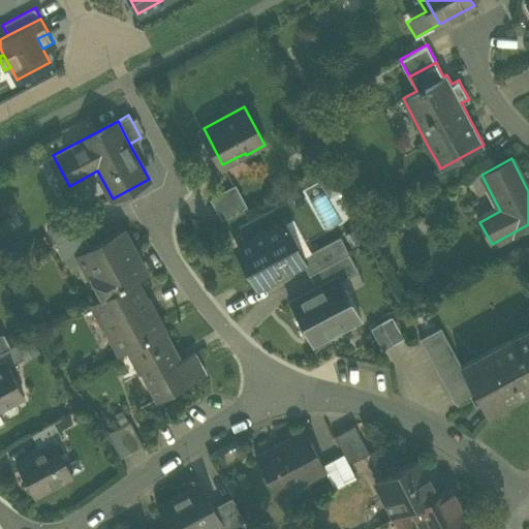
[(210,197),(221,220),(247,206),(236,184),(210,197)]
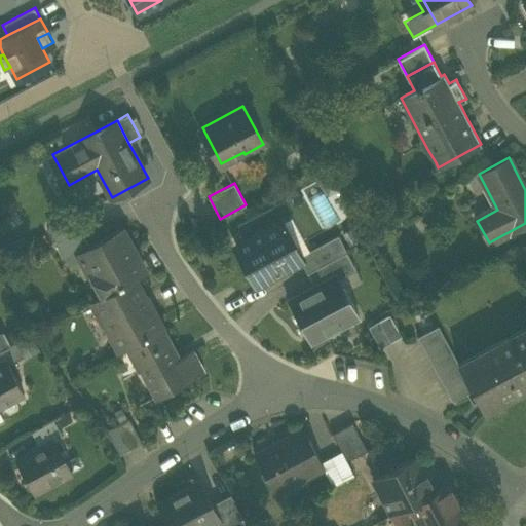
[(48,227),(57,241),(80,228),(72,214),(48,227)]
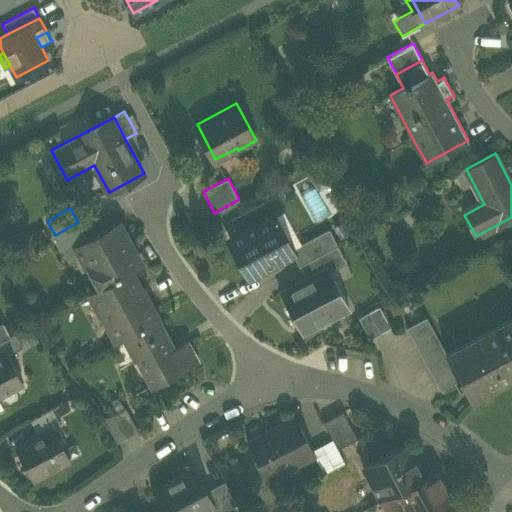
[(230,238),(251,277),(293,255),(290,249),(272,216),(230,238)]
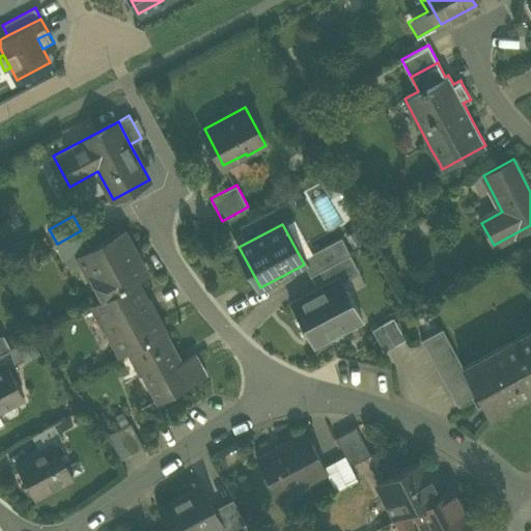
[(84,267),(102,299),(137,280),(147,274),(122,229),(105,239),(106,240),(95,246),(92,240),(87,243),(88,244),(76,251),(84,267)]
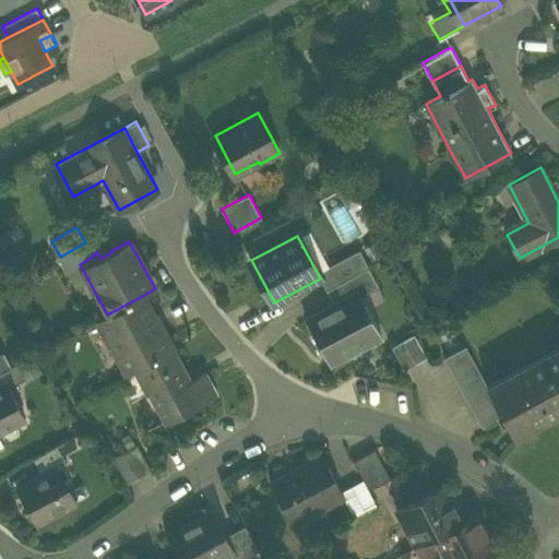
[(92,256),(85,242),(60,257),(68,271),(80,264),(93,257),(92,256)]
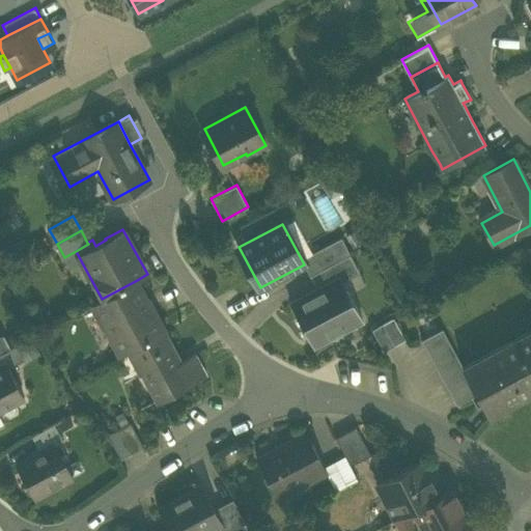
[(304,264),(310,275),(351,253),(341,236),(301,258),(304,264)]
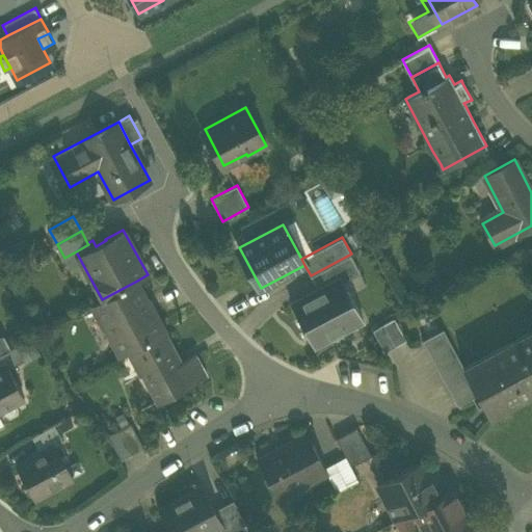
[(73,273),(84,267),(76,251),(64,258),(73,273)]
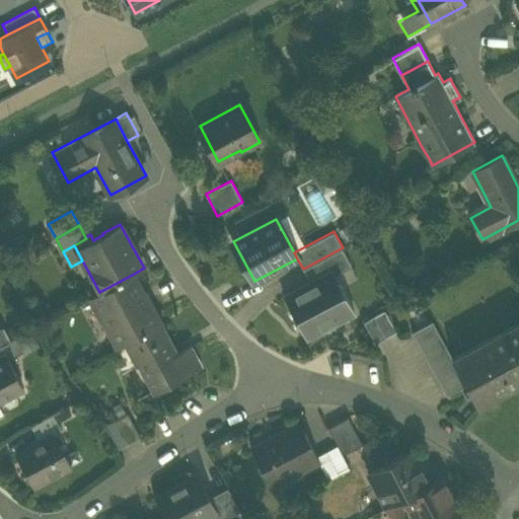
[(353,266),(343,247),(303,269),(309,282),(334,270),(336,274),(353,266)]
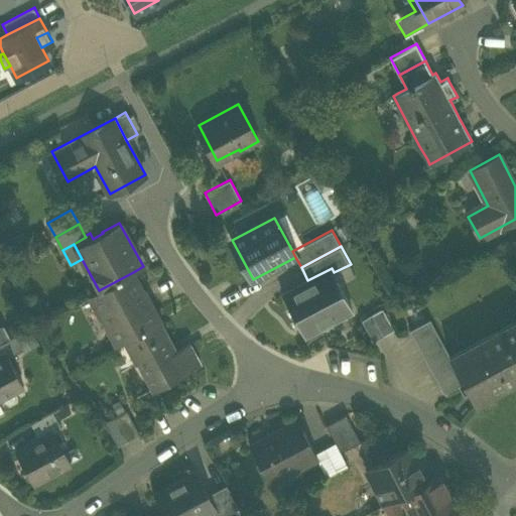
[(282,294),(301,329),(315,320),(319,328),(353,310),(334,272),(332,268),(307,280),(282,294)]
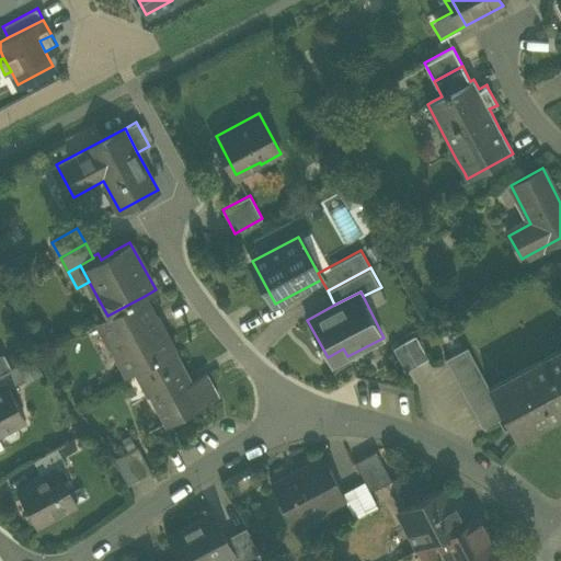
[(127,375),(134,371),(173,350),(145,296),(107,316),(104,318),(116,340),(110,343),(127,375)]
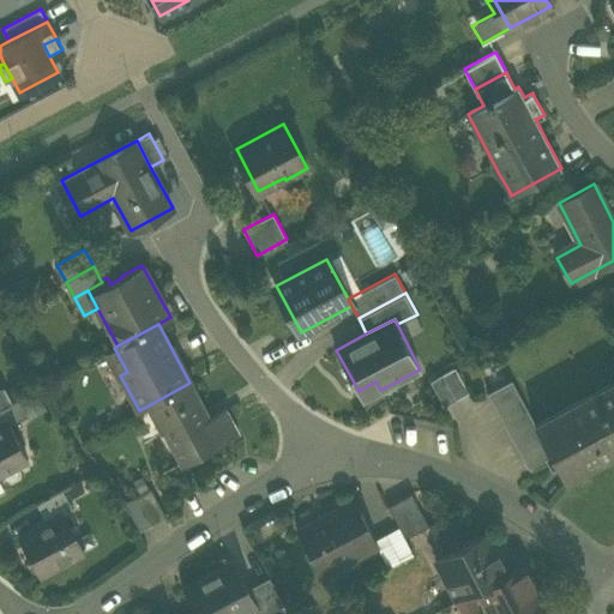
[(107,351),(120,375),(127,372),(114,348),(107,351)]
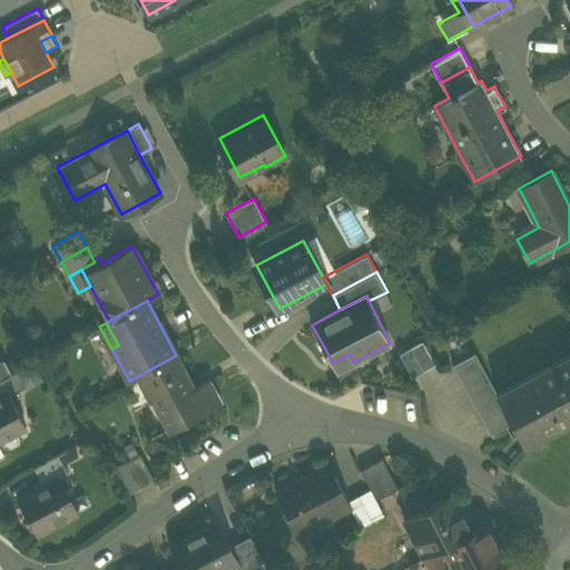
[(400,354),(412,377),(435,364),(422,341),(400,354)]
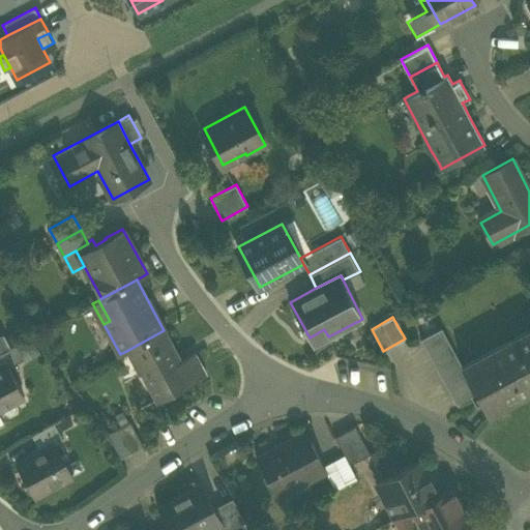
[(421,339),(455,404),(475,392),(464,371),(461,366),(462,365),(441,327),(421,339)]
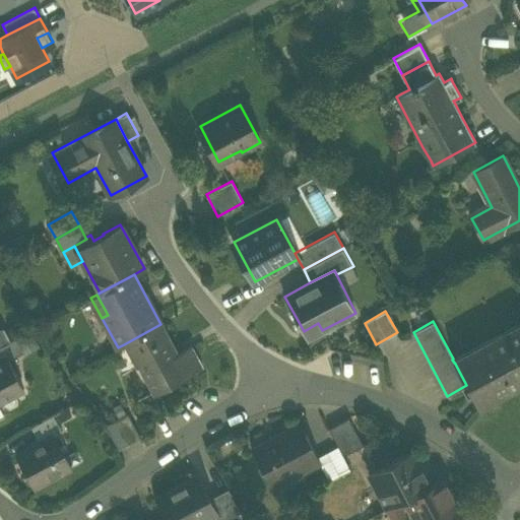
[(519,322),(505,331),(507,335),(519,328),(519,322)]
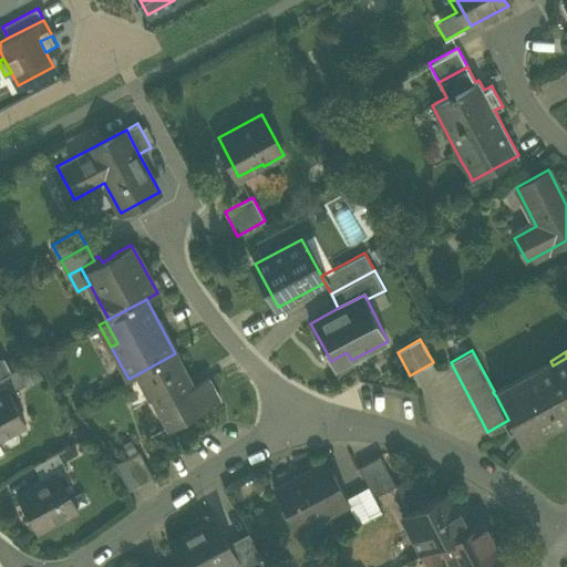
[(193,385),(175,353),(135,375),(147,399),(154,395),(171,426),(220,401),(208,378),(193,385)]
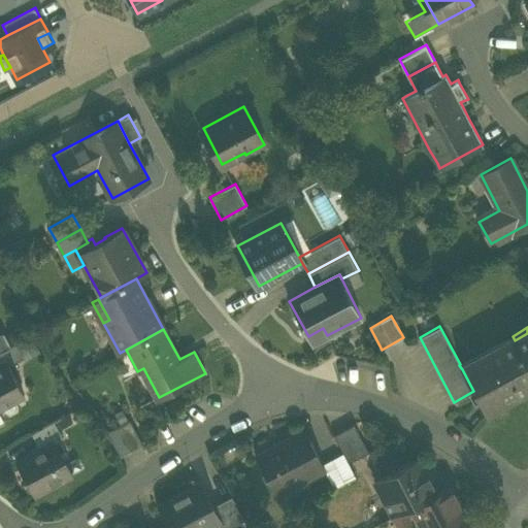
[(0,351),(10,345),(4,333),(0,334),(0,351)]
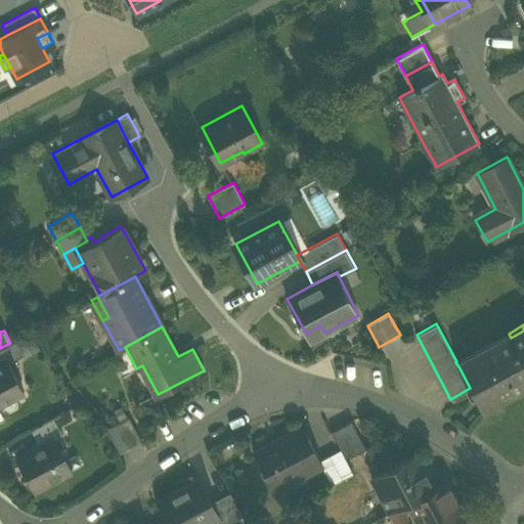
[(523,331),(511,338),(509,334),(495,341),(497,345),(459,366),(470,388),(481,408),(523,385),(523,331)]
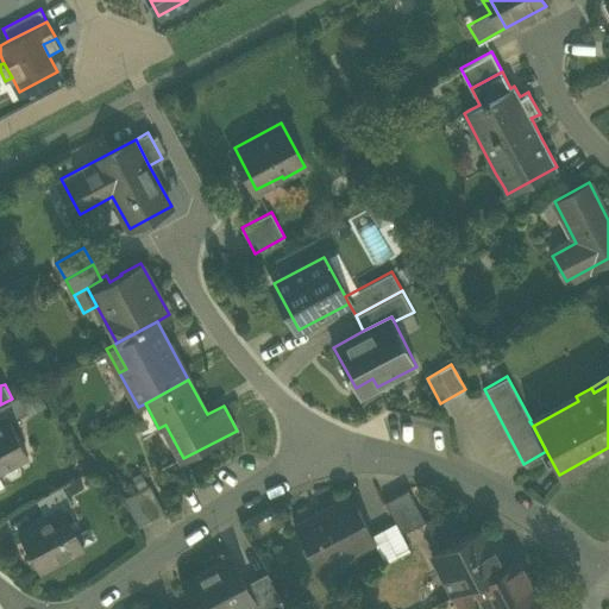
[(17,395),(12,399),(0,405),(0,424),(8,420),(10,421),(26,413),(17,395)]
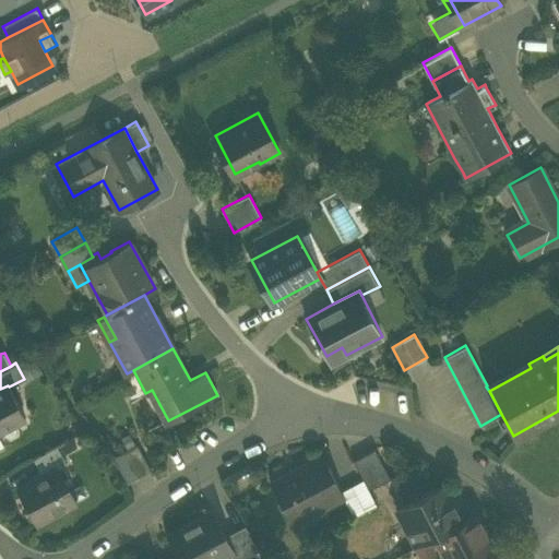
[(528,364),(487,385),(486,387),(489,391),(531,368),(528,364)]
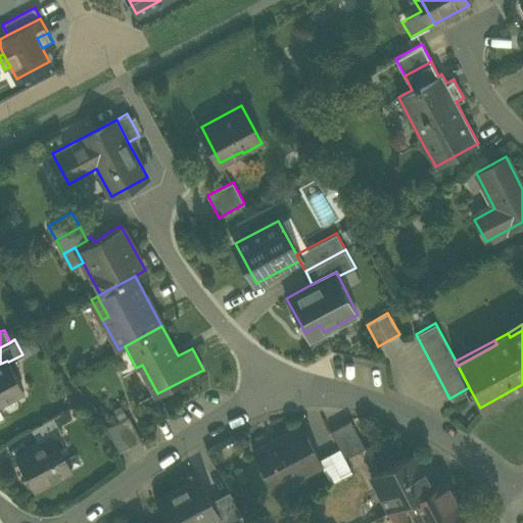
[(0,403),(2,402),(24,391),(8,362),(7,361),(0,364),(0,403)]
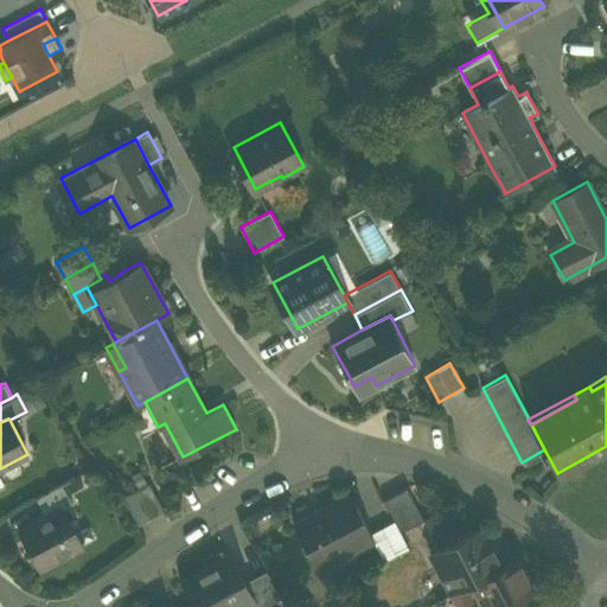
[(147,484),(135,491),(122,497),(122,498),(136,524),(149,518),(161,511),(164,510),(149,483),(147,484)]
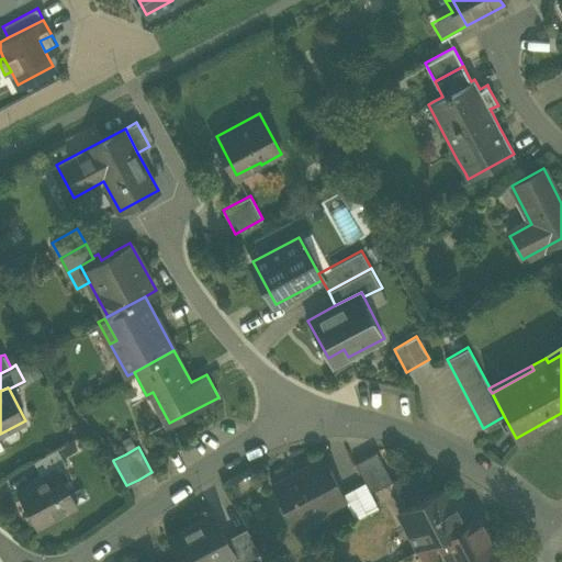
[(34,461),(43,478),(58,470),(58,471),(67,467),(57,448),(34,461)]
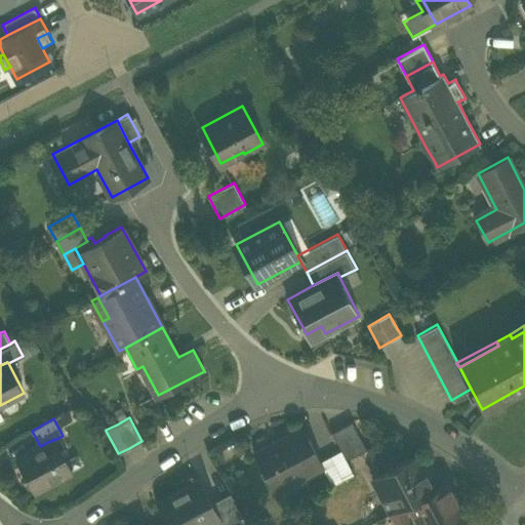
[(335,438),(342,451),(347,459),(366,449),(365,447),(355,428),(335,438)]
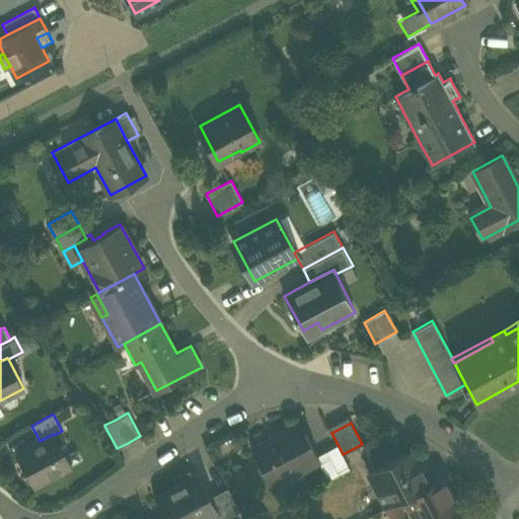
[(251,448),(272,486),(273,485),(271,483),(293,471),(294,473),(318,461),(316,457),(299,424),(251,448)]
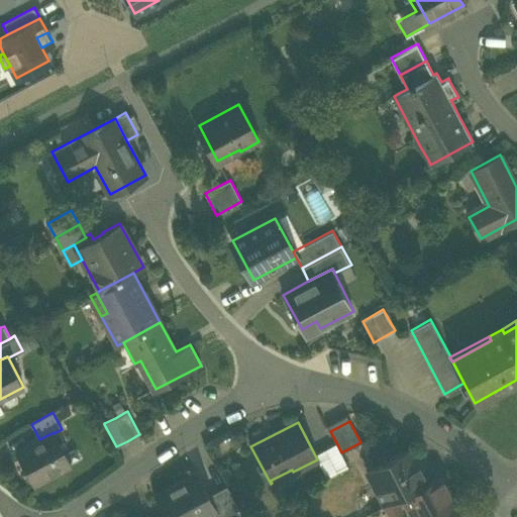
[(16,451),(32,484),(71,463),(54,433),(54,432),(39,439),(16,451)]
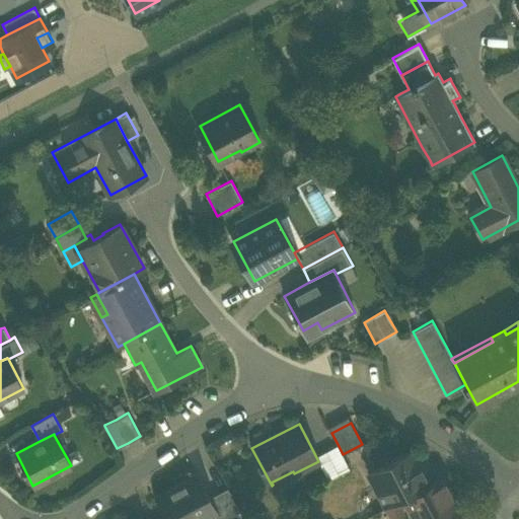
[(362,444),(369,458),(378,453),(371,439),(362,444)]
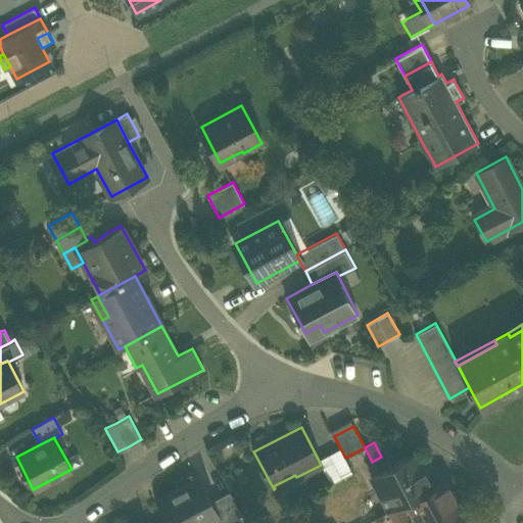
[(349,466),(345,458),(341,449),(319,461),(321,465),(331,483),(352,472),(349,466)]
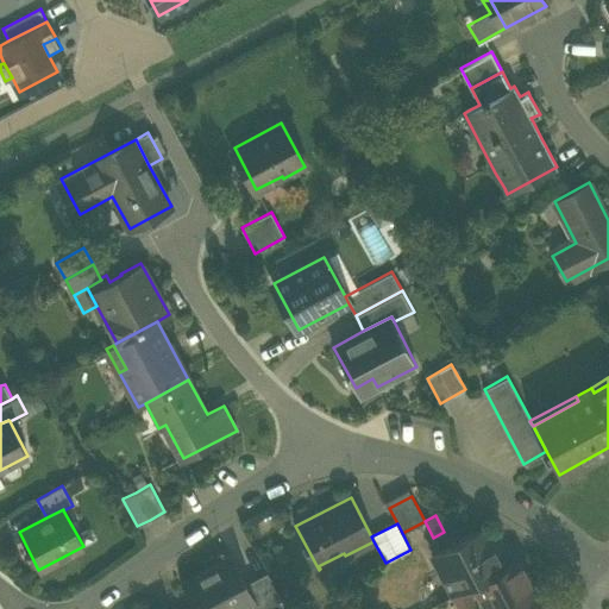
[(453,595),(473,584),(503,567),(483,528),(432,556),(453,595)]
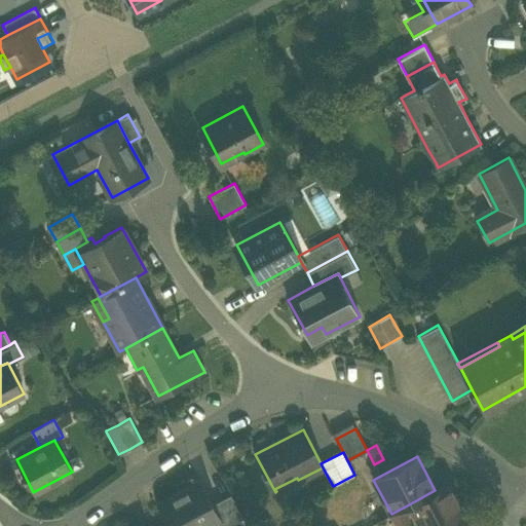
[(274,489),(276,491),(298,480),(297,478),(274,489)]
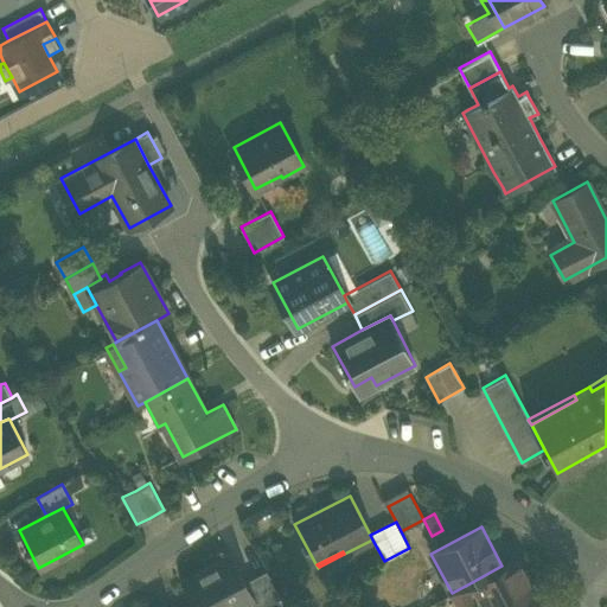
[(180,580),(195,606),(232,606),(234,606),(244,606),(255,601),(256,601),(246,581),(230,553),(229,554),(230,555),(183,581),(181,579),(180,580)]
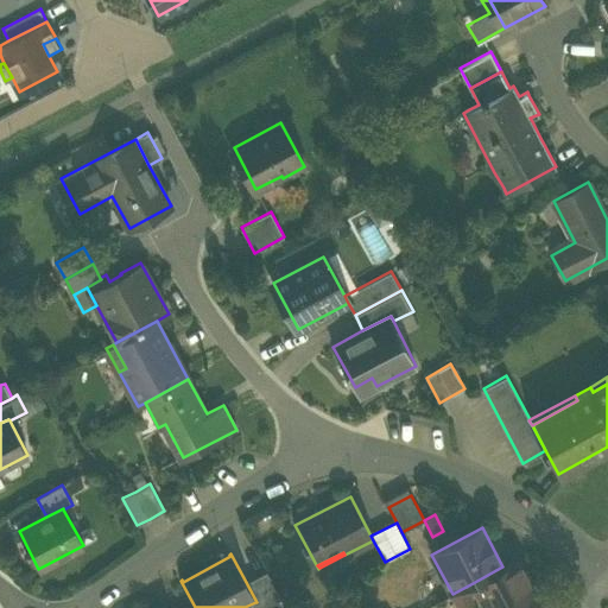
[(229,555),(182,580),(183,582),(230,556),(229,555)]
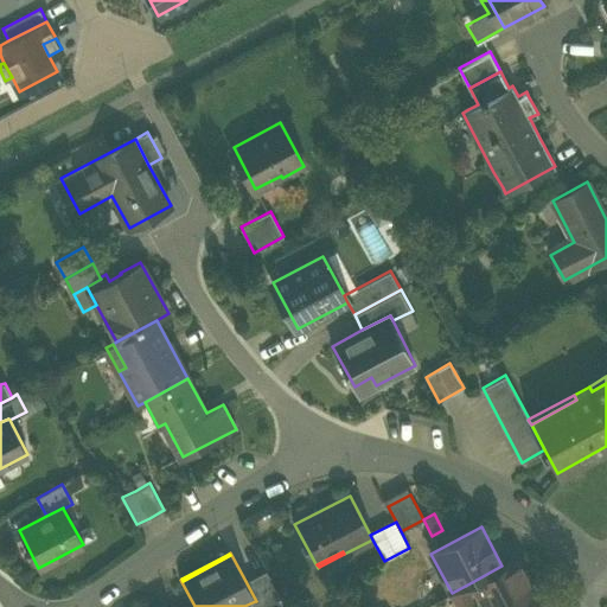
[(517,557),(502,566),(472,582),(485,606),(538,606),(545,599),(534,590),(517,558),(517,557)]
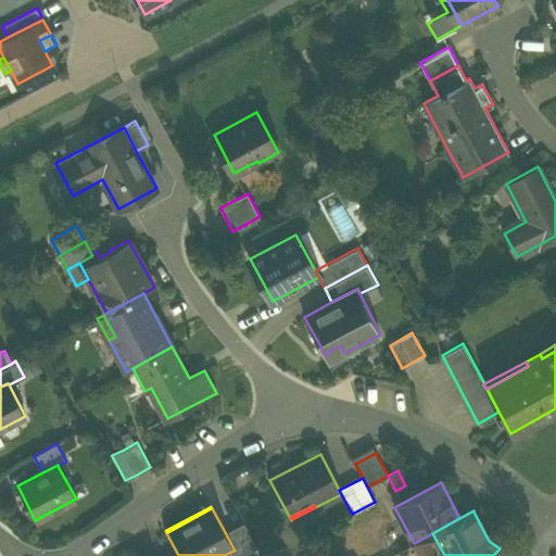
[(234,551),(236,555),(240,555),(257,547),(244,522),(225,532),(235,551),(234,551)]
